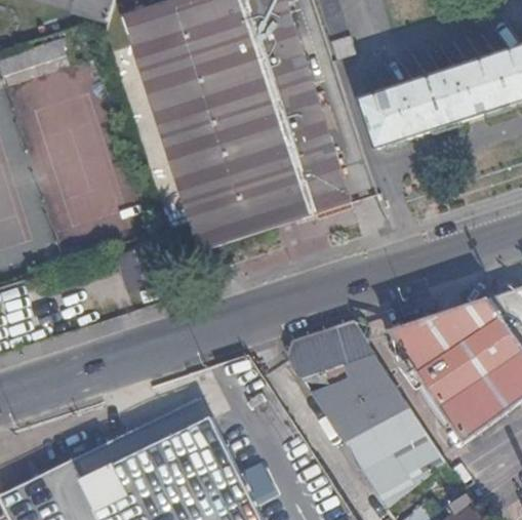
[(77,0),(74,10),(105,18),(110,0),(77,0)]
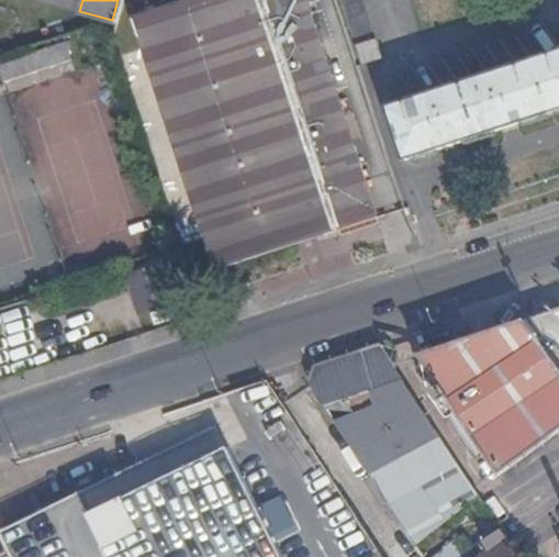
[(178,0),(140,13),(223,264),(373,214),(321,53),(302,0),(178,0)]
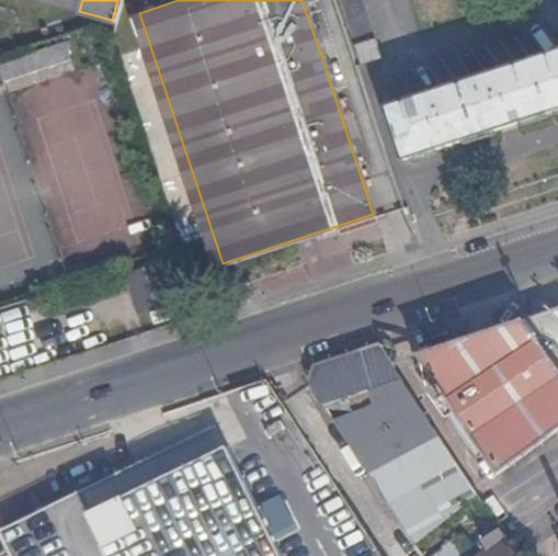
[(336,0),(342,16),(362,10),(359,0),(336,0)]
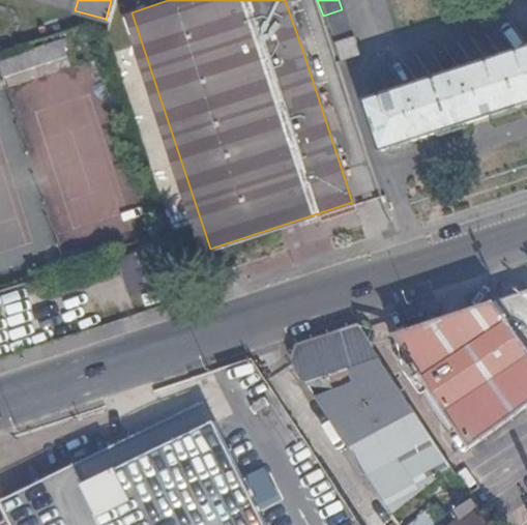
[(330,39),(350,34),(342,9),(323,16),(330,39)]
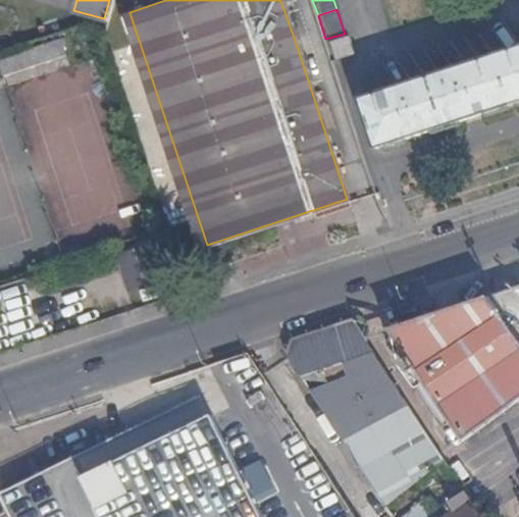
[(325,39),(331,57),(351,51),(345,34),(325,39)]
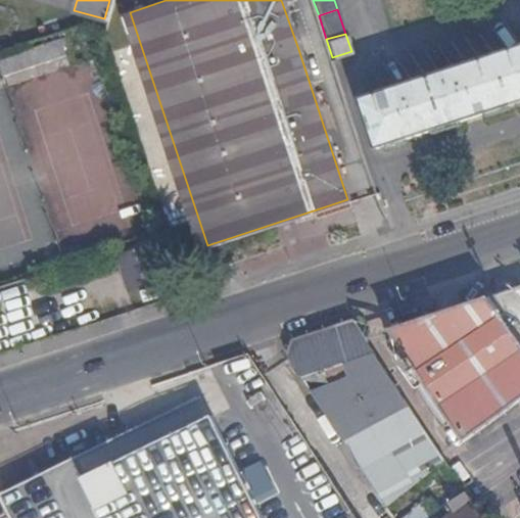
[(519,44),(359,97),(374,144),(519,97),(519,44)]
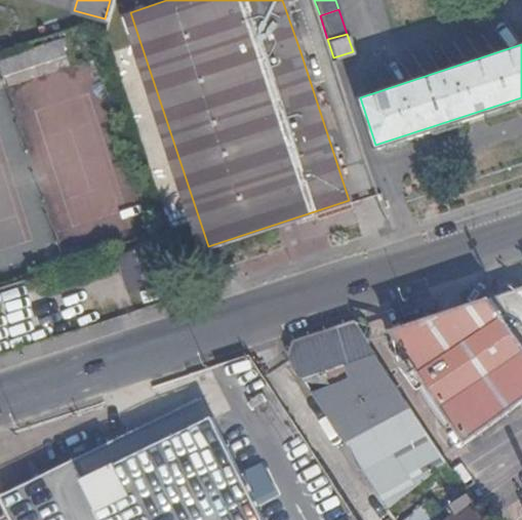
[(221,279),(205,284),(207,291),(223,286),(221,279)]
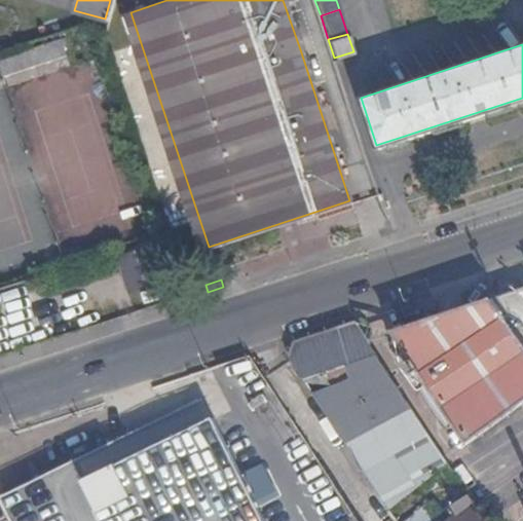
[(522,284),(513,288),(522,301),(522,284)]
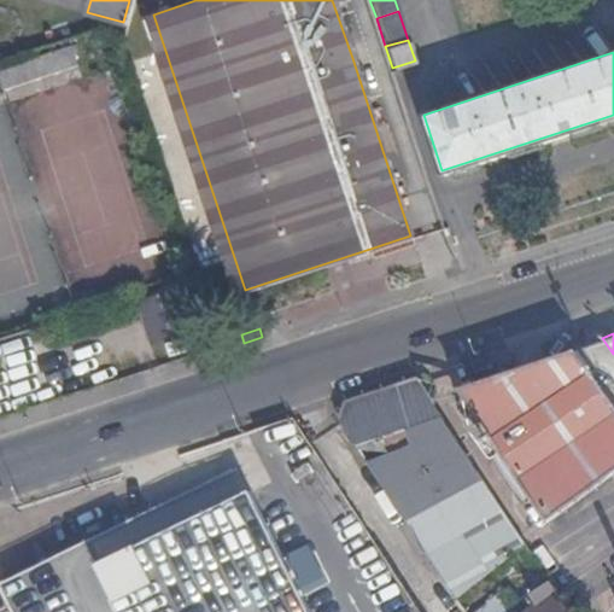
[(613,354),(602,338),(518,366),(543,401),(600,482),(613,472),(613,436),(606,424),(613,418),(613,354)]
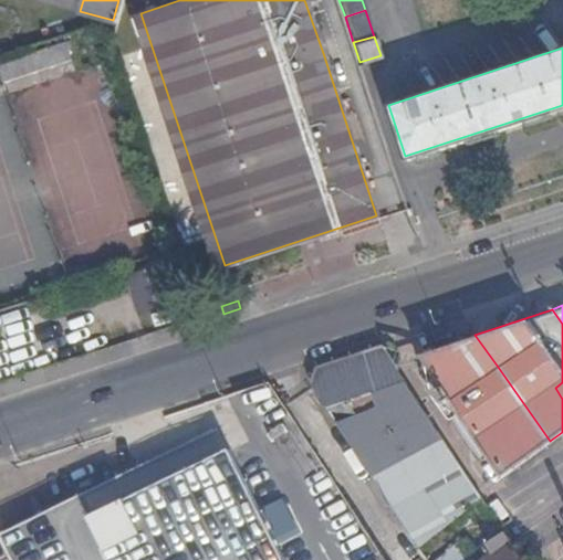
[(168,324),(152,329),(155,337),(171,333),(168,324)]
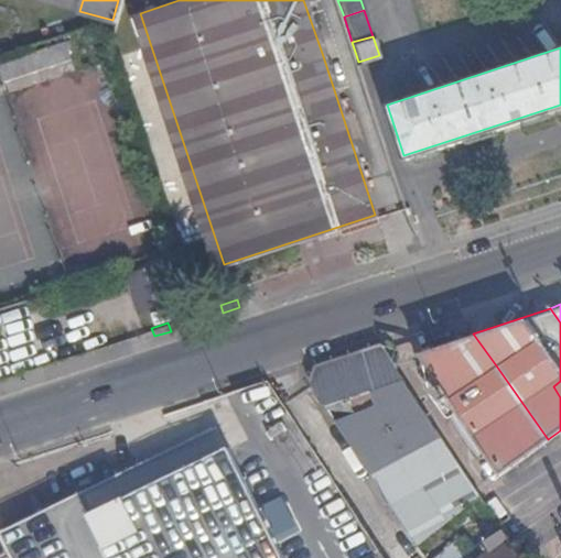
[(499,473),(548,439),(496,365),(473,334),(418,352),(440,385),(432,390),(473,453),(482,448),(499,473)]
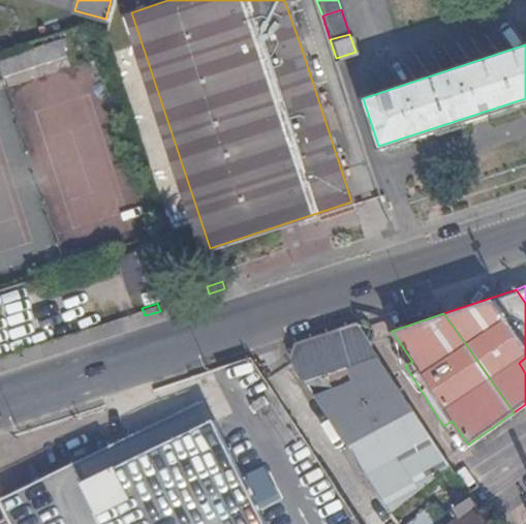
[(429,434),(353,320),(292,339),(287,356),(331,421),(363,469),(429,434)]
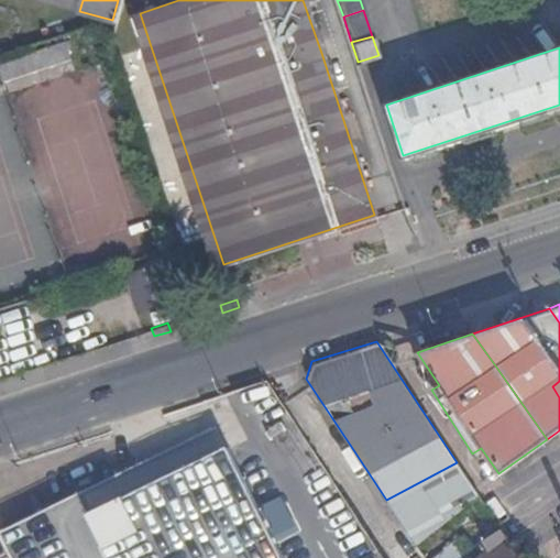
[(189,462),(224,444),(219,434),(213,423),(176,441),(150,455),(129,466),(76,492),(80,502),(87,514),(189,462)]
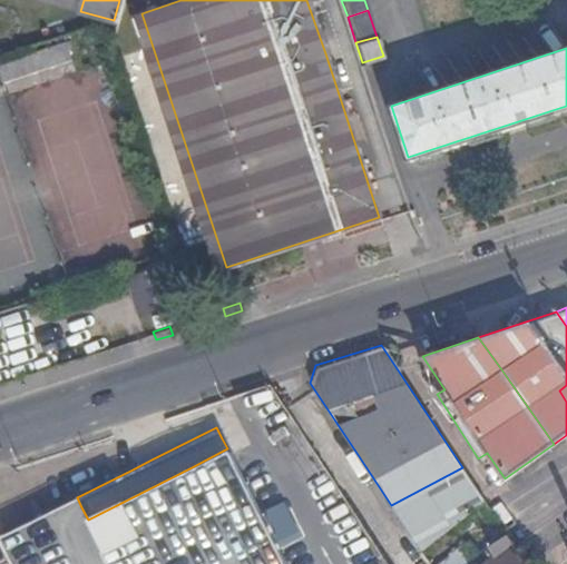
[(284,563),(227,448),(192,467),(88,520),(81,507),(77,497),(58,507),(0,536),(0,544),(10,563),(284,563)]
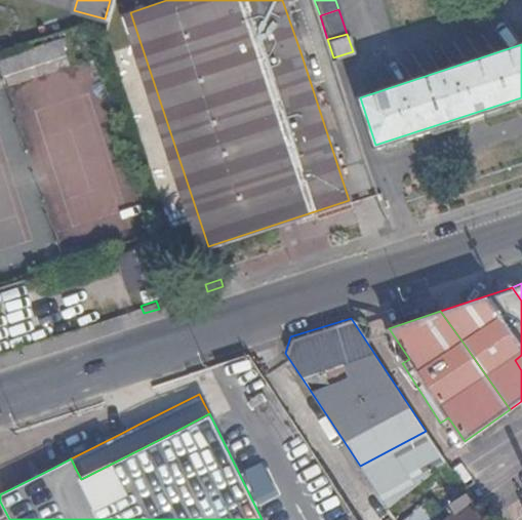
[(426,431),(360,466),(384,503),(446,462),(426,431)]
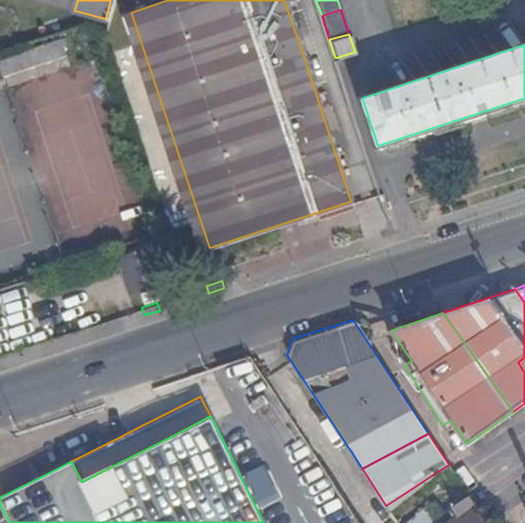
[(486,522),(459,481),(446,490),(455,502),(451,504),(457,515),(448,521),(430,500),(397,522),(486,522)]
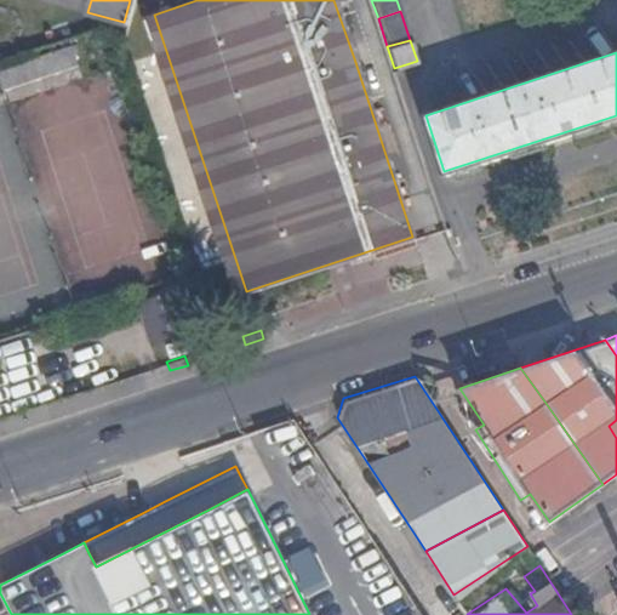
[(405,614),(420,614),(412,603),(403,609),(405,614)]
